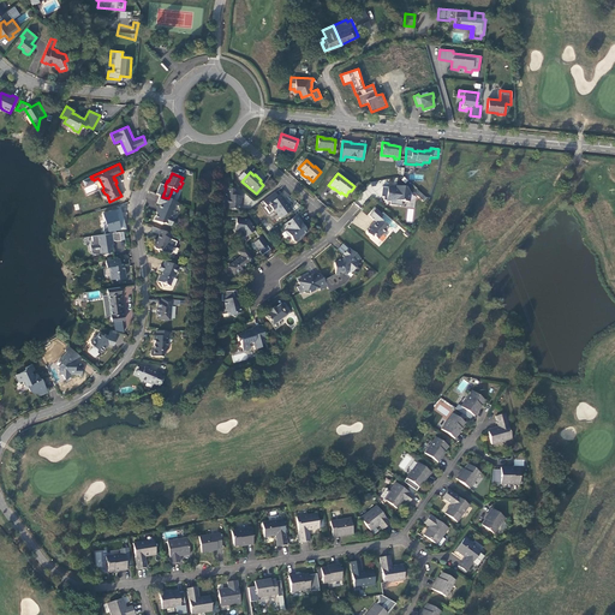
[(382,186),(381,197),(383,197),(383,201),(395,202),(395,201),(410,202),(411,192),(405,191),(406,187),(396,186),(396,189),(395,192),(390,192),(392,187),(382,186)]
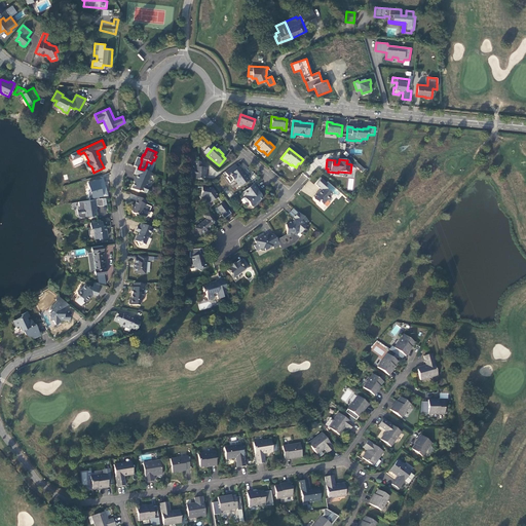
[(202,167),(202,164),(199,162),(194,161),(194,166),(195,167),(194,179),(204,180),(204,176),(205,176),(207,167),(202,167)]
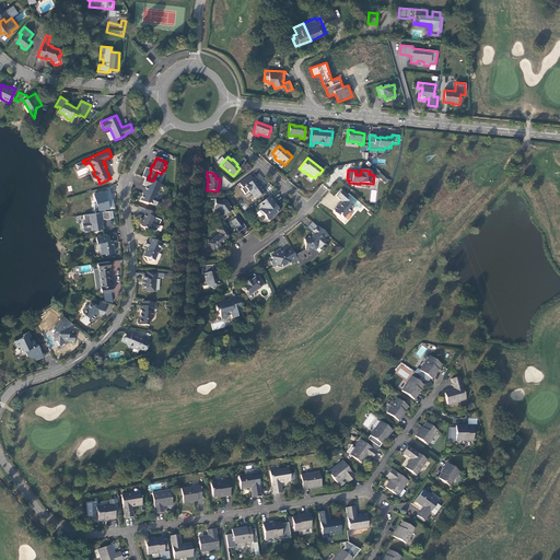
[(377,177),(386,183),(389,178),(380,173),(377,177)]
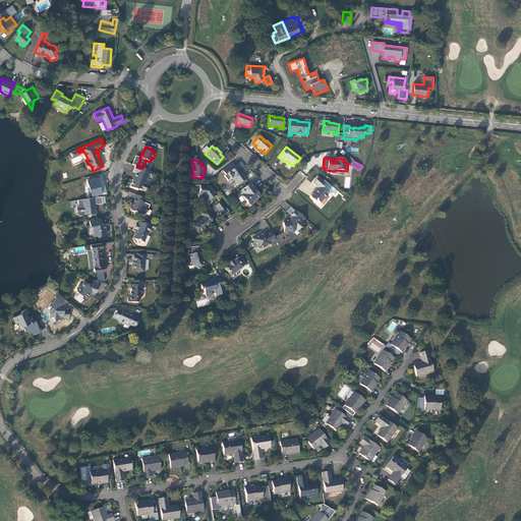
[(232,163),(222,170),(226,175),(224,176),(228,181),(231,178),(233,179),(238,185),(246,178),(242,172),(241,172),(239,170),(237,170),(232,163)]
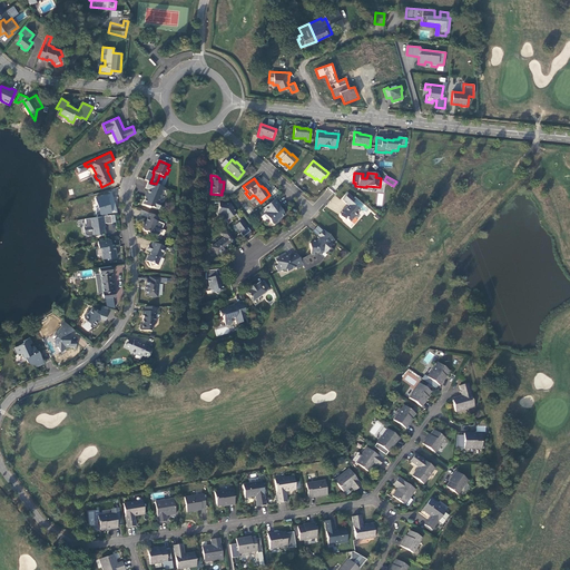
[(166,192),(167,189),(156,184),(150,183),(148,182),(145,188),(148,190),(147,195),(145,195),(144,197),(146,198),(143,205),(150,208),(153,207),(157,209),(159,208),(160,205),(160,203),(158,203),(164,190),(166,192)]
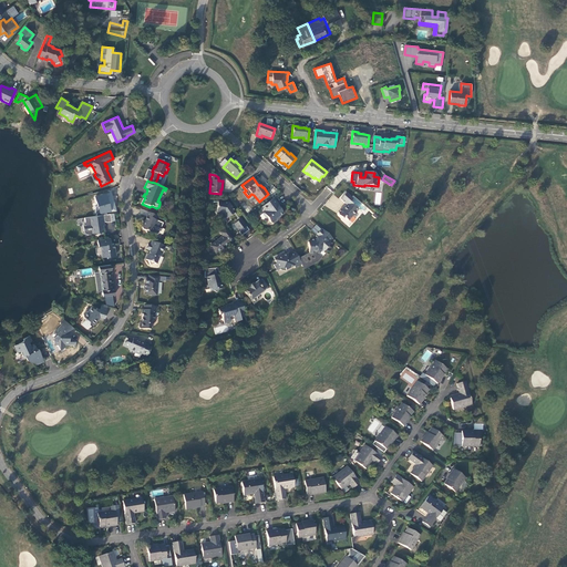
[(353,199),(346,193),(340,199),(347,205),(343,209),(341,209),(339,213),(338,215),(342,218),(343,217),(348,220),(352,216),(354,216),(357,213),(354,212),(358,208),(350,203),(353,199)]
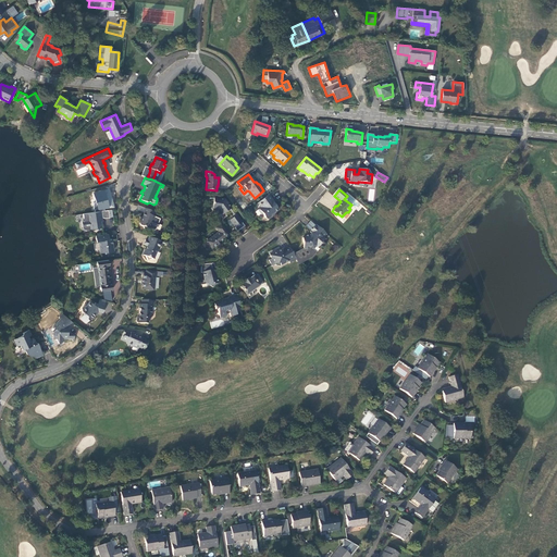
[(211,200),(213,203),(211,205),(211,208),(212,210),(218,210),(221,215),(230,209),(229,208),(230,207),(224,199),(214,198),(214,196),(208,195),(207,196),(207,198),(208,200),(211,200)]
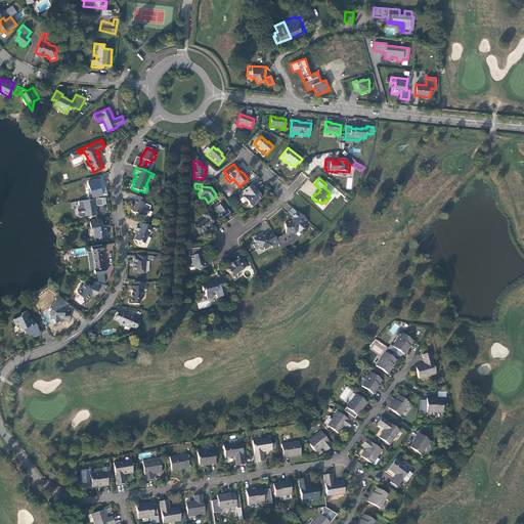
[(258,190),(253,183),(243,191),(246,195),(243,198),(246,202),(248,202),(250,206),(252,206),(255,204),(256,202),(262,198),(257,191),(258,190)]
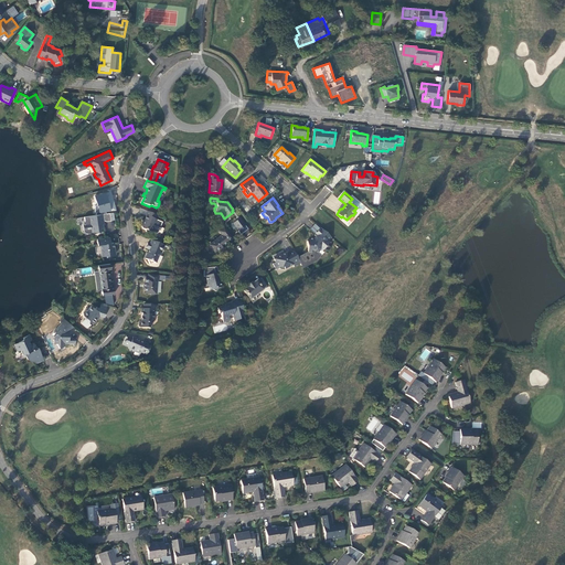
[(157,215),(147,211),(145,215),(146,216),(141,226),(142,228),(146,230),(146,231),(146,232),(149,233),(150,233),(150,232),(151,232),(156,234),(158,233),(162,222),(156,220),(157,215)]
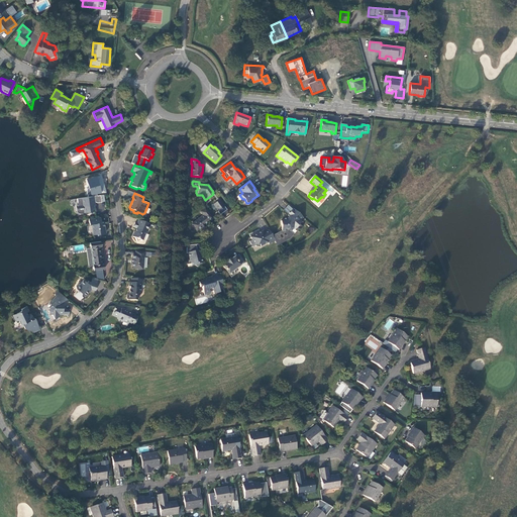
[(100,195),(82,198),(77,198),(78,203),(76,205),(77,211),(79,213),(84,212),(84,213),(90,212),(91,213),(93,211),(95,211),(93,202),(95,202),(97,203),(101,202),(101,201),(100,195)]
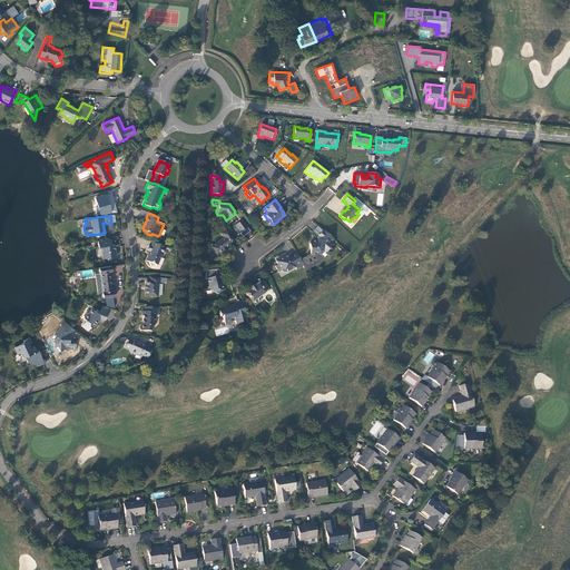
[(247,228),(242,220),(239,222),(235,225),(241,233),(239,233),(243,237),(249,232),(247,228)]
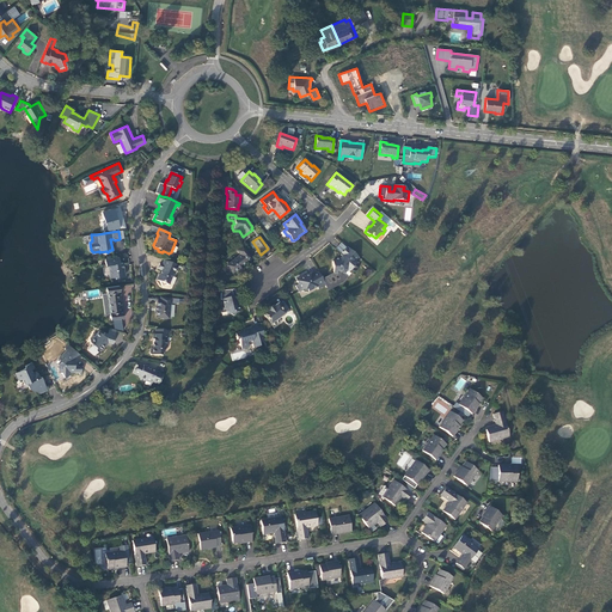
[(336,249),(341,254),(347,249),(341,243),(336,249)]
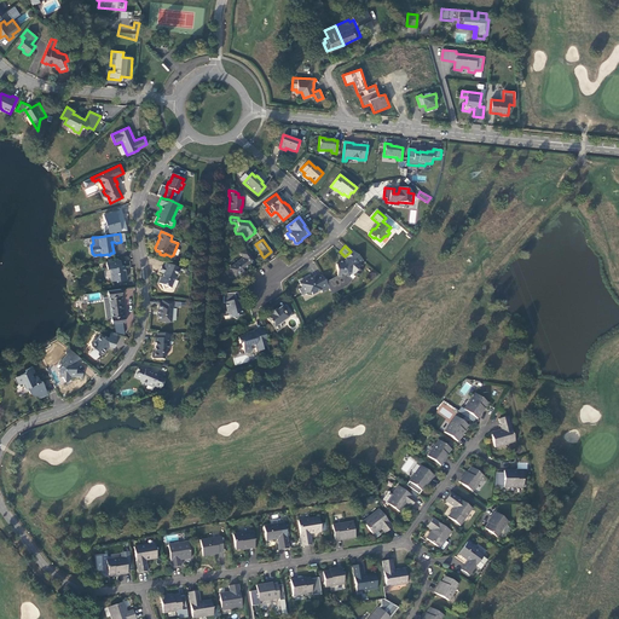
[(255,262),(246,249),(239,253),(243,258),(229,268),(236,277),(241,273),(242,273),(246,271),(246,270),(250,266),(250,265),(255,262)]
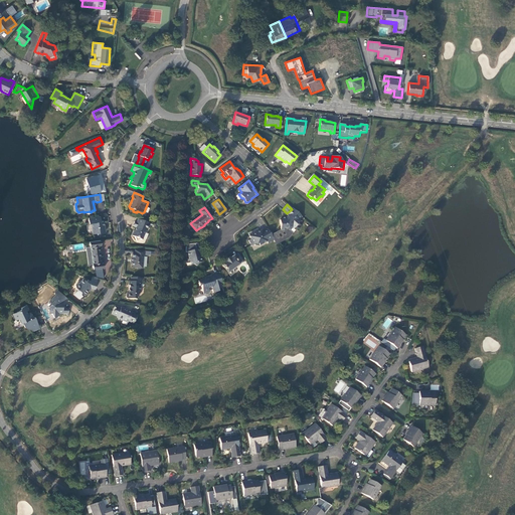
[(290,229),(292,227),(294,228),(296,226),(298,229),(301,226),(299,223),(300,221),(298,220),(302,216),(292,208),(292,209),(287,213),(287,214),(288,216),(286,218),(287,219),(286,220),(283,220),(283,219),(280,220),(281,229),(271,234),(274,239),(277,244),(288,238),(293,233),(289,229),(290,229)]
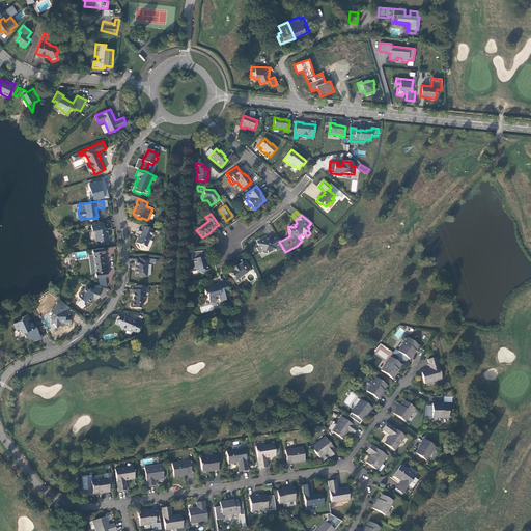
[(95,241),(108,240),(106,228),(104,228),(103,223),(91,224),(91,230),(94,230),(95,241)]
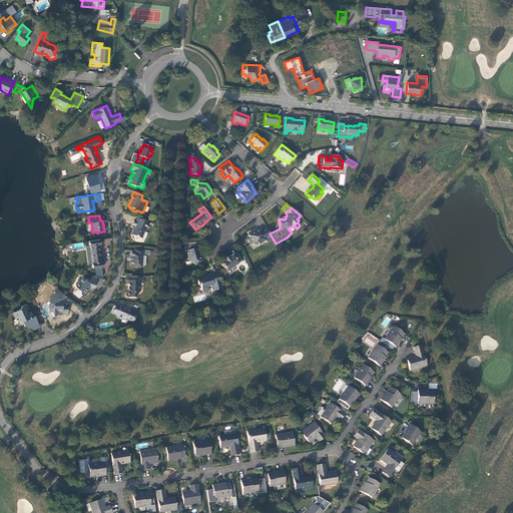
[(149,222),(137,217),(136,221),(134,220),(132,225),(135,226),(134,229),(133,229),(131,234),(134,235),(135,239),(139,238),(141,238),(144,231),(146,230),(149,222)]
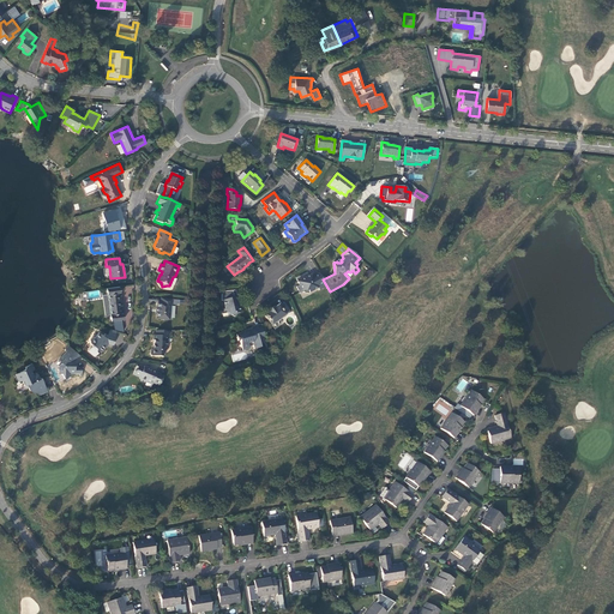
[(319,290),(326,286),(323,280),(319,274),(313,277),(312,275),(305,277),(305,276),(300,278),(301,281),(298,282),(300,286),(296,287),(300,293),(304,292),(306,289),(308,290),(309,293),(318,288),(319,290)]
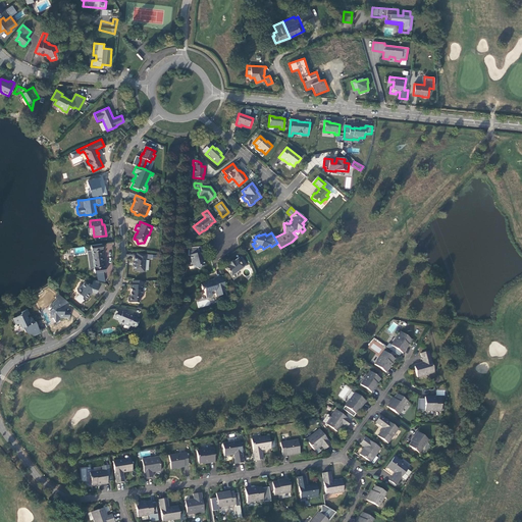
[(101,244),(91,245),(91,250),(87,251),(90,268),(94,268),(94,273),(97,272),(103,271),(105,271),(105,266),(102,266),(100,249),(102,249),(101,244)]
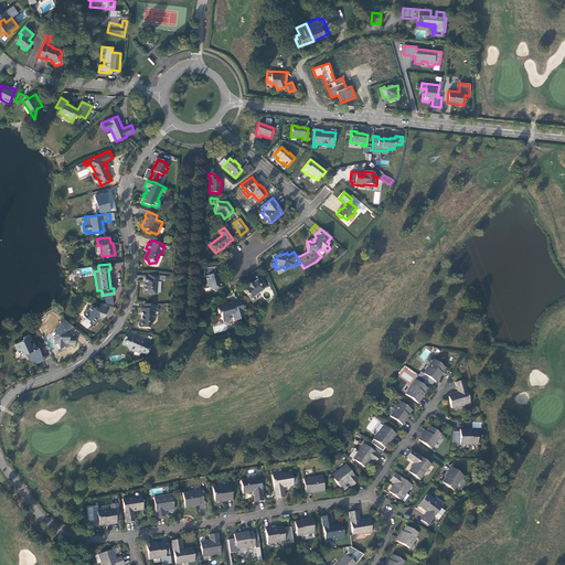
[(215,274),(214,267),(204,268),(203,277),(205,276),(208,284),(206,286),(209,287),(210,290),(213,289),(216,291),(219,288),(221,287),(220,281),(221,280),(217,278),(216,273),(215,274)]
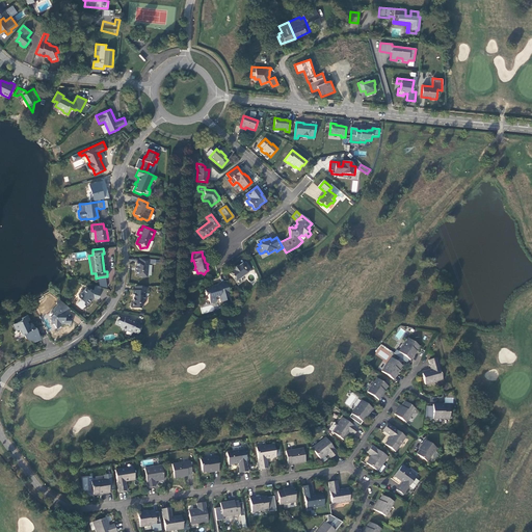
[(149,260),(139,259),(139,263),(136,263),(136,267),(135,267),(135,271),(136,271),(135,276),(141,276),(142,277),(144,277),(145,276),(147,276),(148,264),(149,264),(155,264),(156,260),(149,260)]
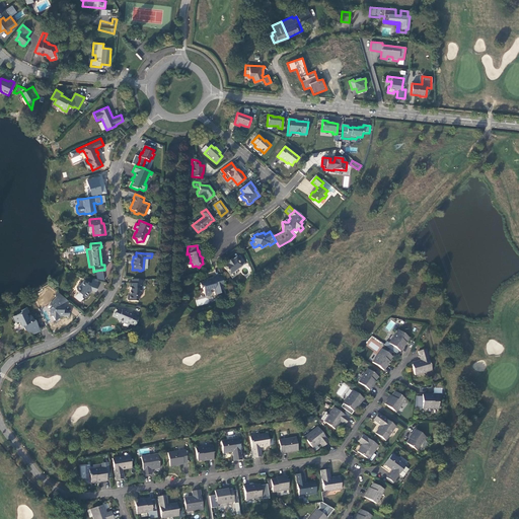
[(227,264),(223,267),(230,275),(242,267),(241,266),(244,263),(243,262),(239,255),(236,258),(235,257),(232,261),(231,260),(226,263),(227,264)]
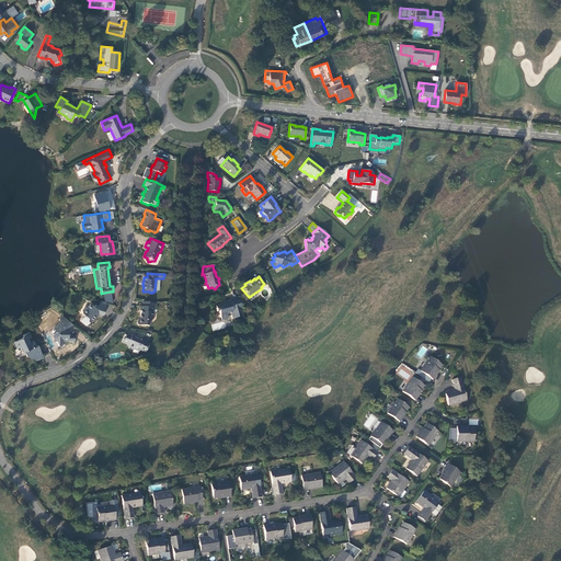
[(242,313),(238,297),(229,299),(230,300),(220,302),(220,305),(216,306),(217,311),(219,311),(221,320),(228,318),(228,316),(231,315),(232,319),(238,318),(237,315),(242,313)]
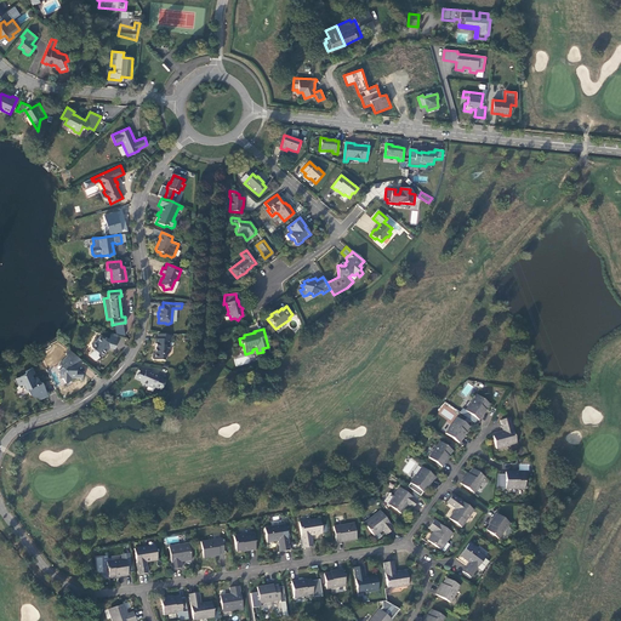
[(165,360),(165,355),(170,352),(170,351),(169,349),(169,347),(167,346),(167,345),(170,343),(170,340),(171,341),(171,335),(158,334),(157,339),(155,339),(154,345),(155,345),(155,353),(154,353),(153,354),(152,358),(153,360),(165,360)]
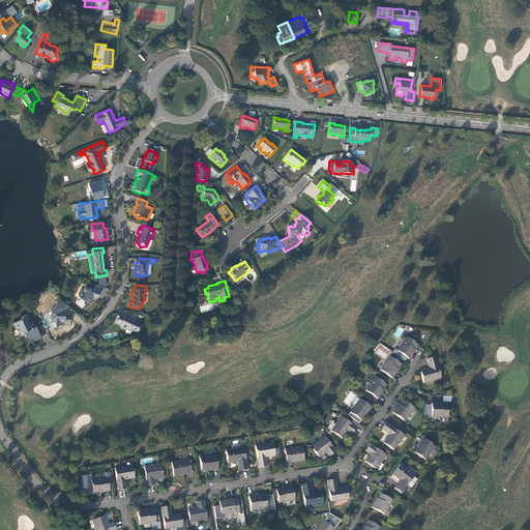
[(99,290),(93,289),(90,288),(89,290),(86,287),(82,291),(80,291),(78,294),(78,296),(80,297),(79,298),(76,302),(82,307),(86,302),(87,303),(92,298),(90,297),(92,295),(93,296),(97,297),(99,291),(99,290)]
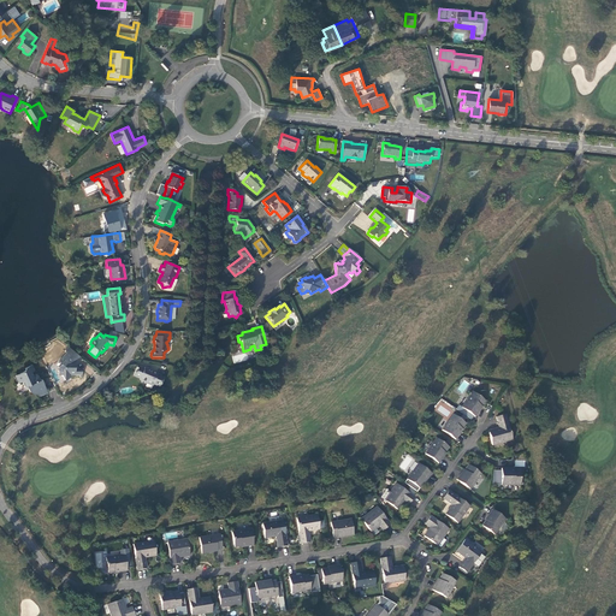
[(80,374),(82,374),(82,371),(78,367),(73,367),(73,363),(75,363),(81,356),(69,347),(65,350),(67,351),(59,361),(61,363),(59,367),(59,374),(63,374),(65,379),(71,377),(71,374),(80,374)]
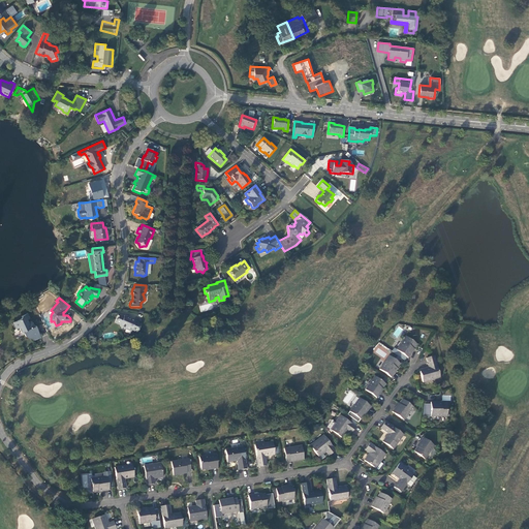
[(32,338),(33,341),(41,338),(40,335),(39,335),(37,330),(35,325),(34,327),(33,322),(29,324),(28,321),(27,319),(30,318),(28,313),(22,316),(21,319),(13,322),(14,324),(17,329),(19,328),(21,333),(23,332),(25,337),(29,335),(30,338),(32,338)]
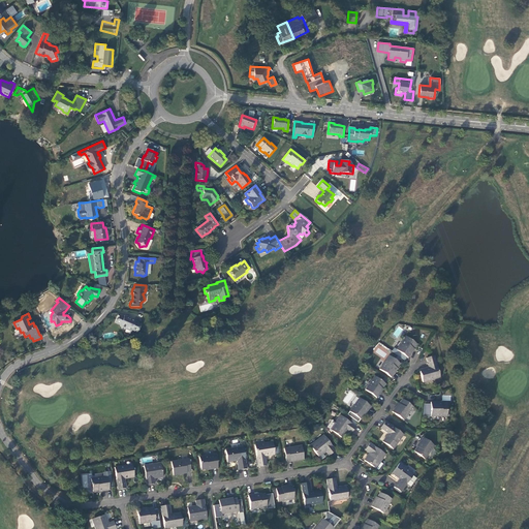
[(124,317),(118,314),(115,320),(121,322),(120,325),(121,327),(122,328),(125,329),(126,329),(131,331),(132,329),(138,332),(141,324),(135,321),(135,320),(124,315),(124,317)]
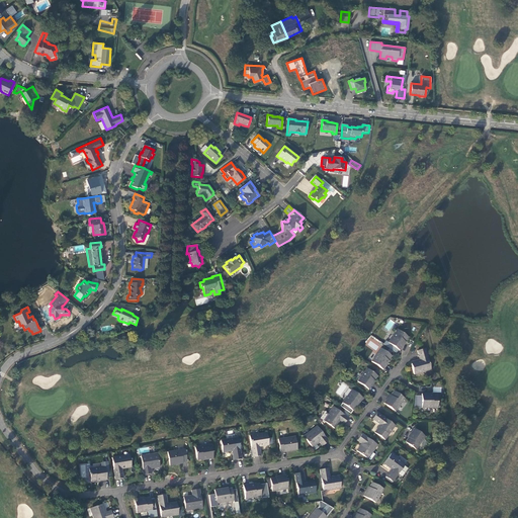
[(398,330),(389,343),(399,350),(400,351),(403,345),(405,342),(408,337),(398,330)]
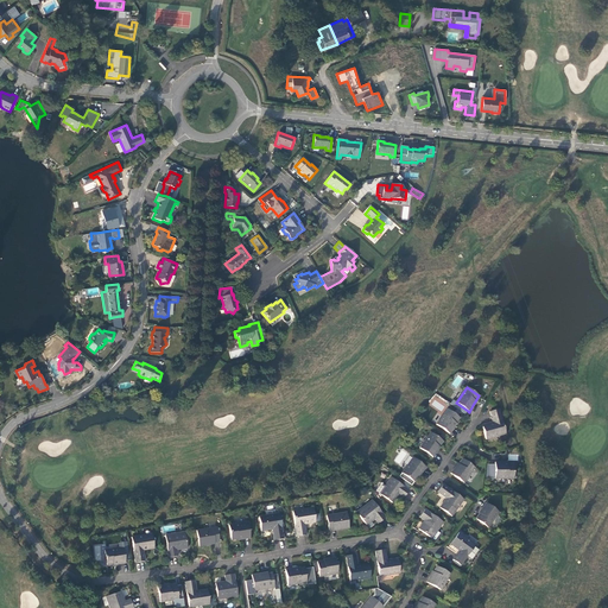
[(468,411),(456,403),(454,400),(450,404),(466,415),(468,411)]
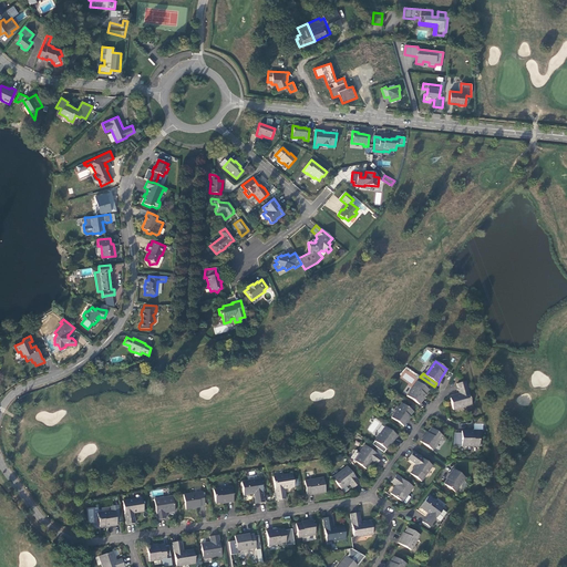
[(418,381),(406,395),(420,404),(423,399),(425,394),(429,390),(418,381)]
